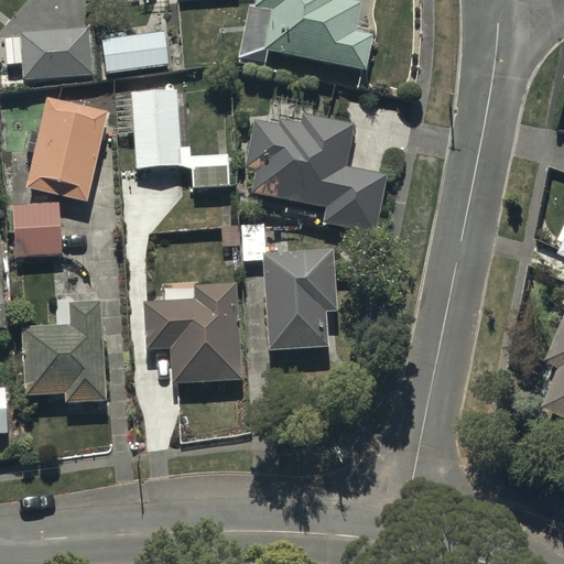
[(248,3),(235,60),(264,66),(269,51),(362,73),(371,32),(369,32),(371,22),(355,18),(359,0),(253,0),(253,4),(248,3)]
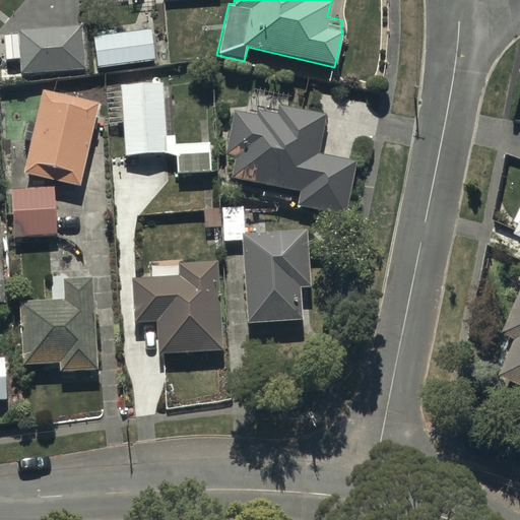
[(7,31),(8,58),(16,57),(17,72),(85,69),(82,22),(16,26),(16,30),(7,31)]
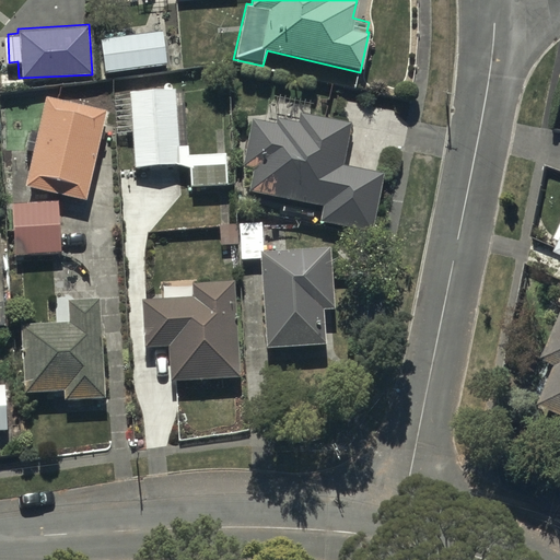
[(100,38),(103,70),(166,62),(162,31),(100,38)]
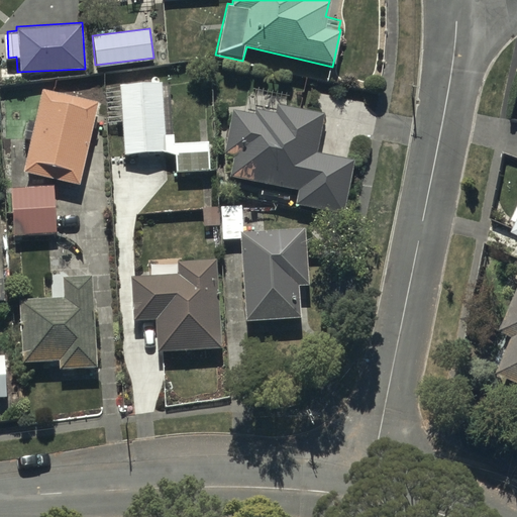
[(123,153),(166,151),(163,80),(119,82),(119,86),(104,87),(106,123),(122,122),(123,153)]
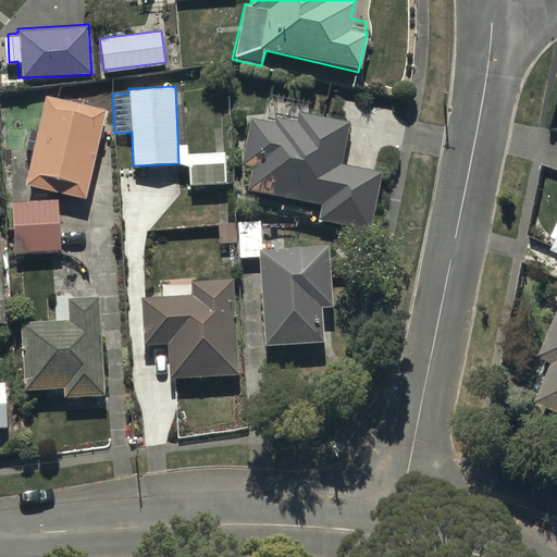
[(31,150),(24,183),(84,199),(108,110),(46,94),(37,126),(32,124),(25,148),(31,150)]
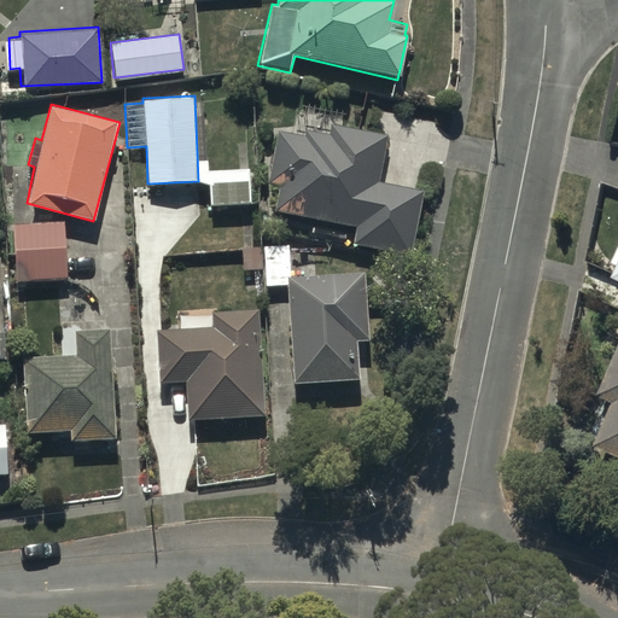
[(278,185),(275,208),(355,226),(351,243),(420,258),(436,192),(378,181),(388,134),(331,124),(330,134),(302,128),(299,135),(275,130),(267,182),(278,185)]
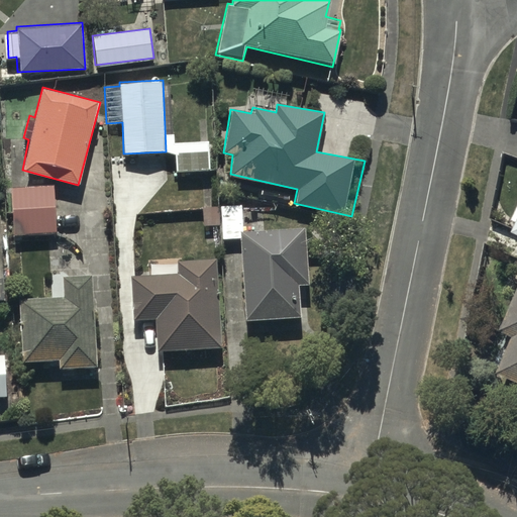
[(176,171),(210,169),(209,144),(175,145),(176,171)]
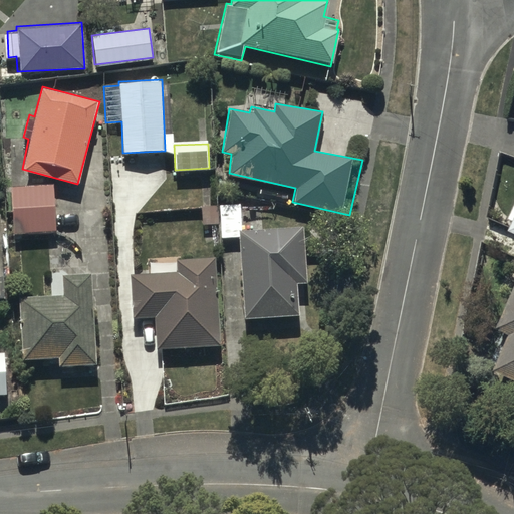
[(53,182),(9,184),(12,234),(56,232),(53,182)]
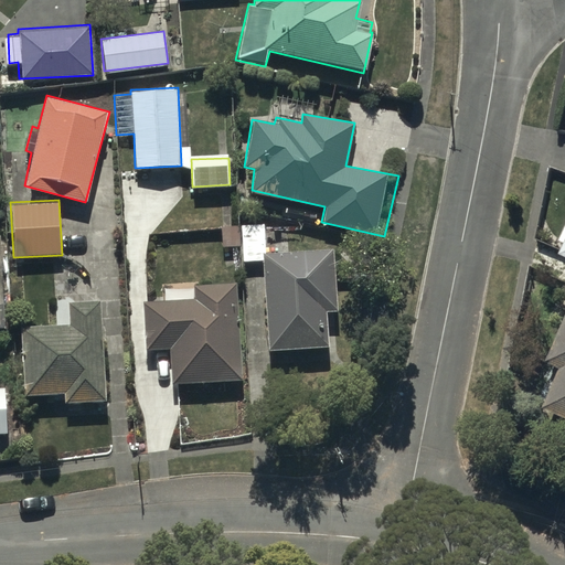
[(333,249),(267,253),(265,224),(238,226),(241,260),(262,259),(268,350),(329,345),(327,311),(338,310),(333,249)]
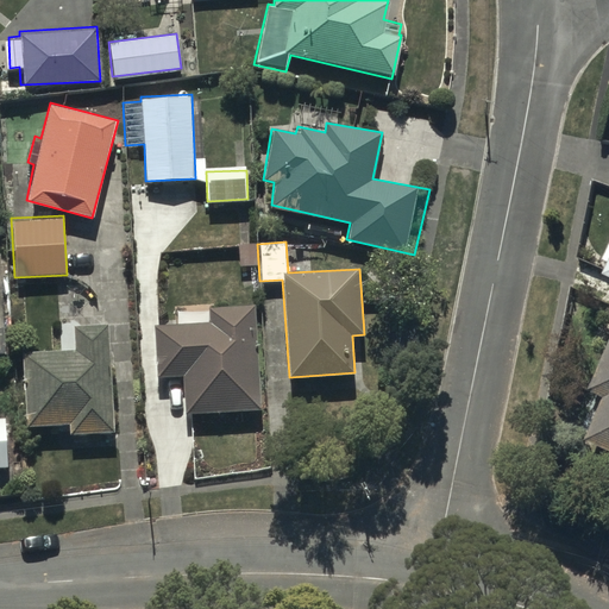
[(261,409),(253,302),(207,306),(208,320),(152,324),(156,378),(182,376),(184,415),(261,409)]
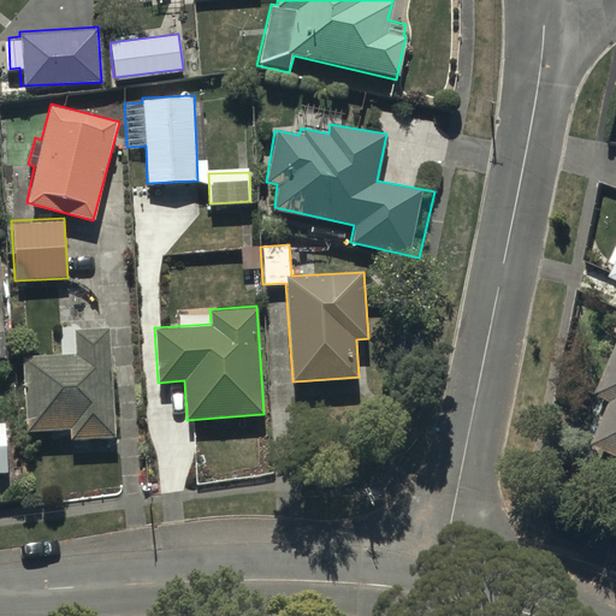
[(73,353),(21,355),(24,430),(69,427),(70,440),(116,438),(110,326),(72,329),(73,353)]
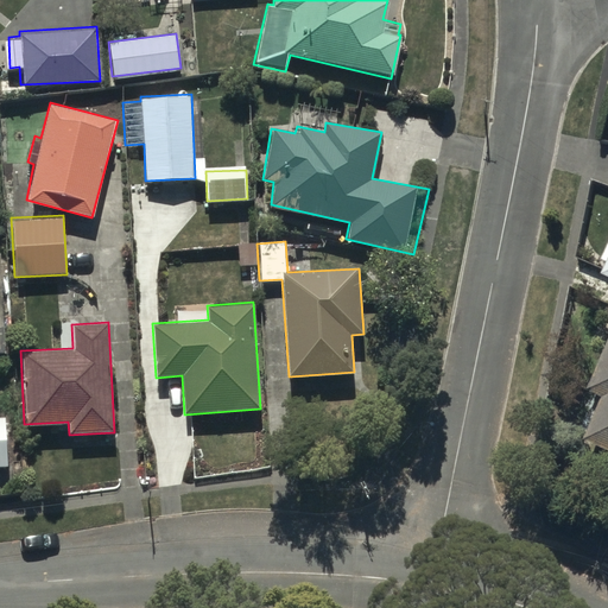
[(607,343),(590,386),(605,393),(587,435),(607,444),(607,343)]
